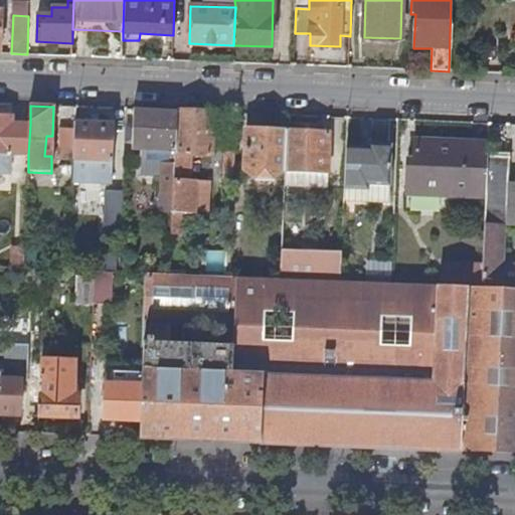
[(172,213),(175,111),(134,110),(132,150),(136,150),(136,158),(141,158),(141,166),(163,167),(162,194),(163,194),(162,204),(159,204),(159,212),(172,213)]
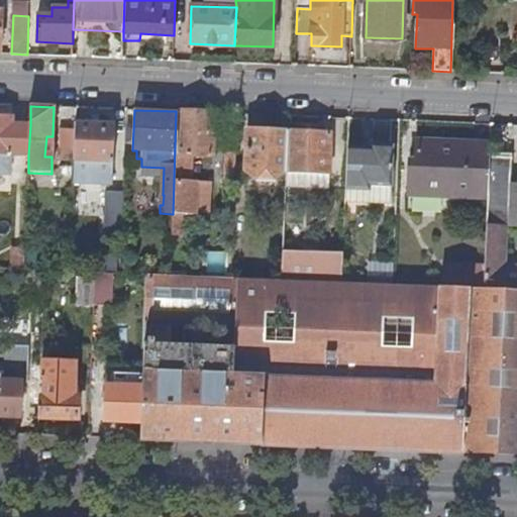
[(213,113),(176,111),(173,214),(188,215),(200,215),(201,182),(192,182),(193,157),(211,158),(213,113)]
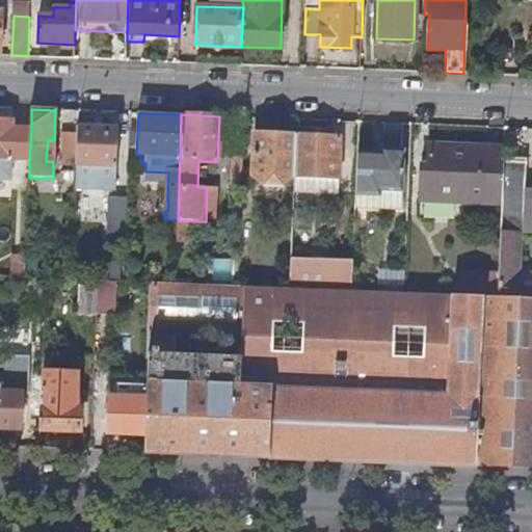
[(0,158),(29,160),(31,129),(12,128),(12,121),(0,120),(0,158)]
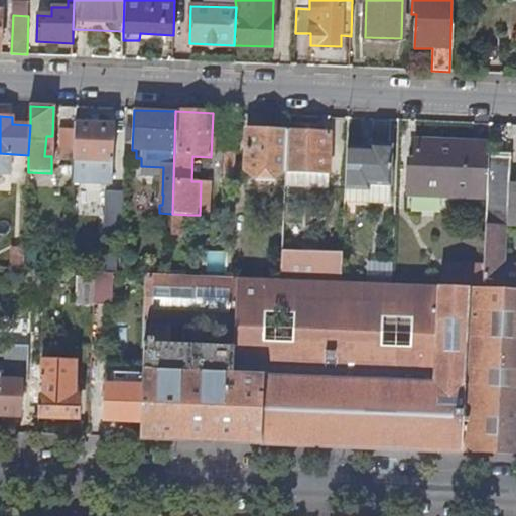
[(76,123),(76,130),(75,160),(75,162),(74,183),(112,185),(114,125),(76,123)]
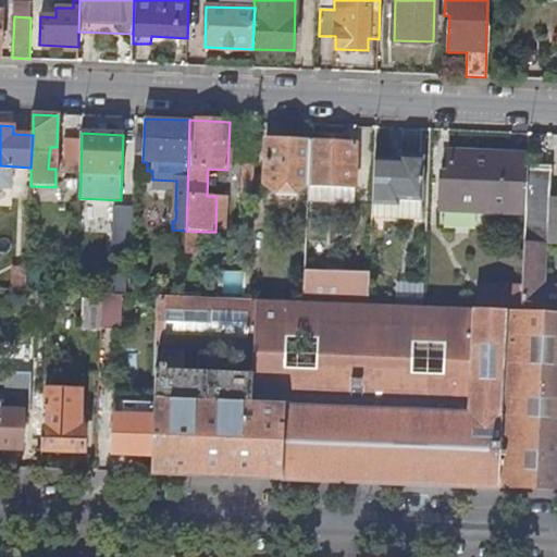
[(293,185),(308,186),(310,141),(268,139),(265,184),(282,185),(282,196),(292,197),(293,185)]
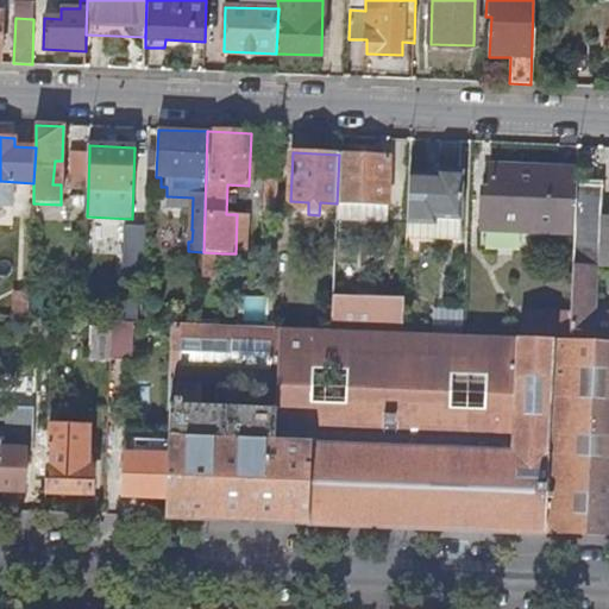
[(88,192),(88,189),(89,154),(73,154),(71,192),(88,192)]
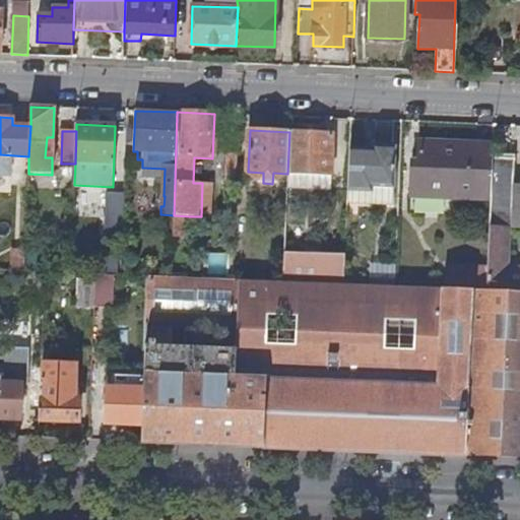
[(332,134),(289,132),(287,174),(294,174),(331,175),(332,134)]
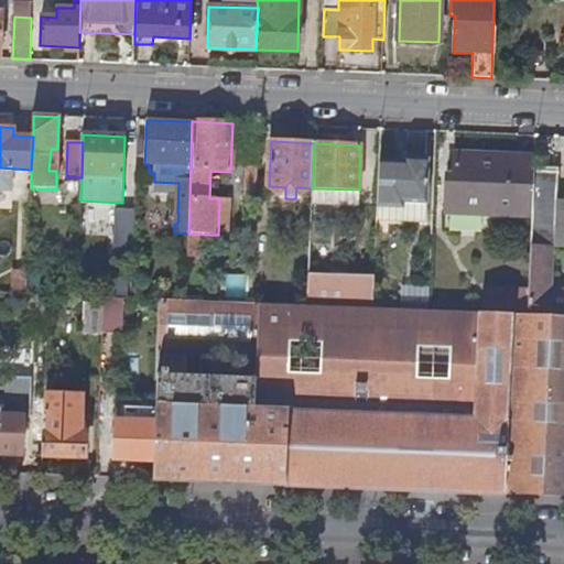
[(256,201),(258,147),(247,145),(245,199),(256,201)]
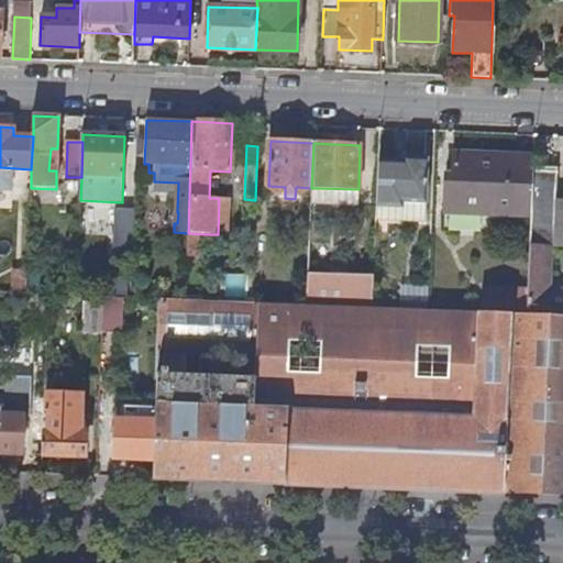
[(444,212),(531,216),(532,168),(533,157),(453,155),(453,177),(445,176),(444,212)]
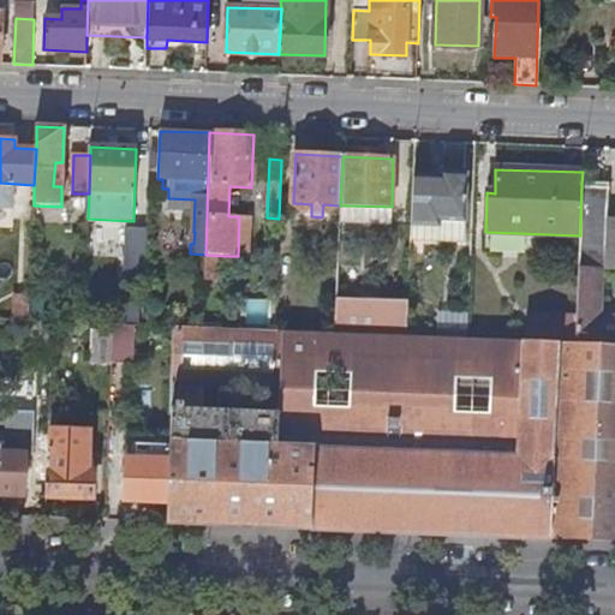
[(441,178),(413,177),(411,226),(439,227),(441,227),(441,222),(465,224),(467,174),(441,173),(441,178)]
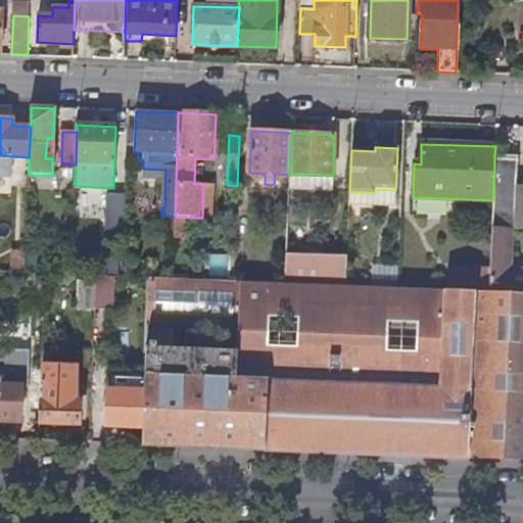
[(490,269),(490,292),(522,293),(522,270),(508,270),(510,230),(514,230),(514,229),(516,187),(517,157),(494,156),(493,200),(490,269)]
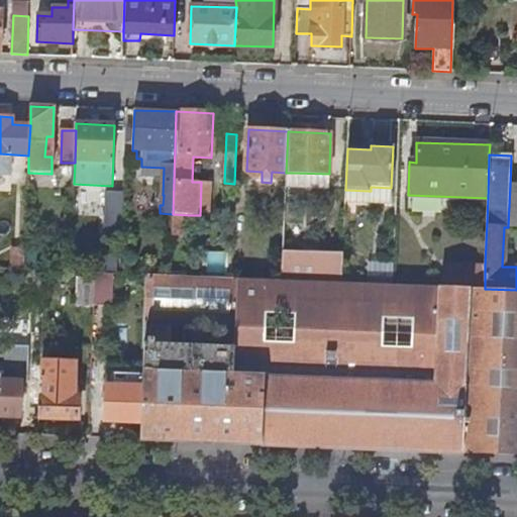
[(292,173),(286,173),(286,187),(328,189),(329,174),(292,173)]
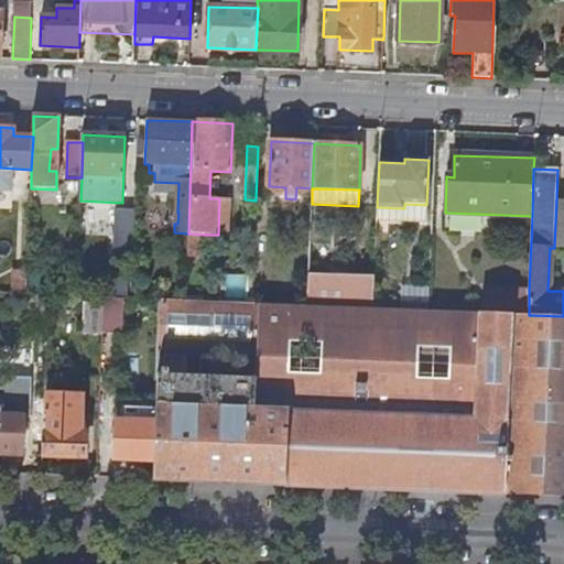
[(231,199),(219,198),(218,235),(230,235),(231,199)]
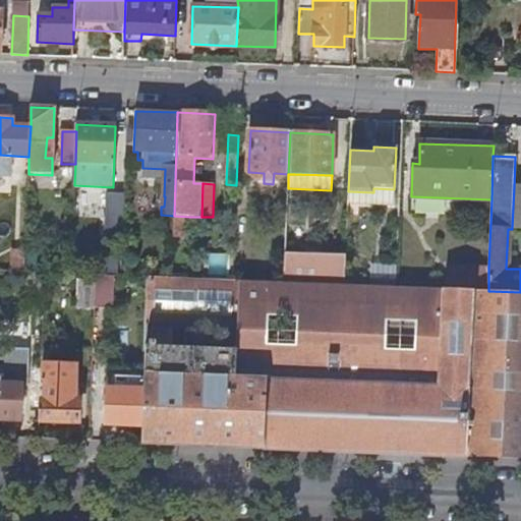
[(520,186),(514,186),(512,228),(520,228),(520,186)]
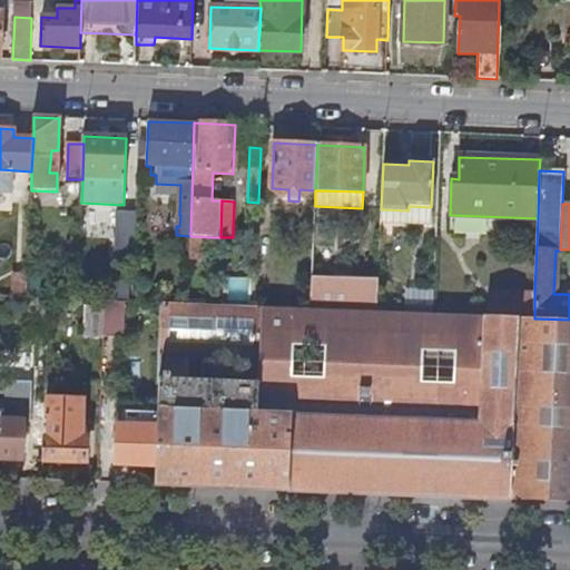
[(409,210),(406,210),(406,217),(404,217),(403,223),(406,226),(414,226),(414,224),(431,224),(431,207),(409,206),(409,210)]
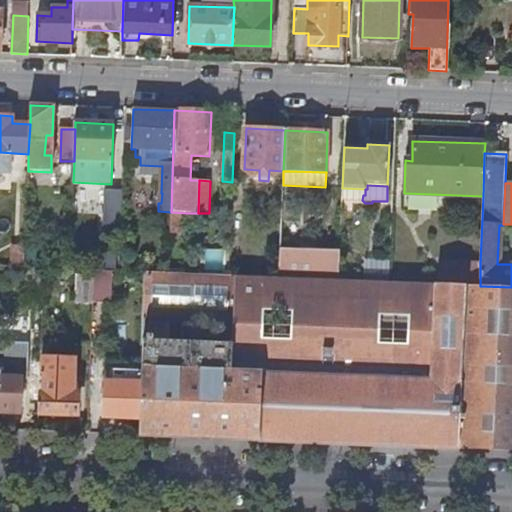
[(365,189),(342,188),(342,199),(362,200),(363,195),(365,195),(365,189)]
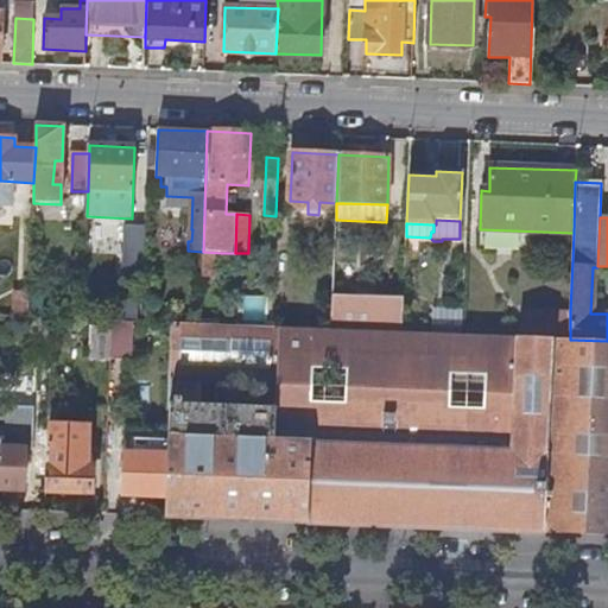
[(122,273),(144,273),(145,226),(124,226),(122,273)]
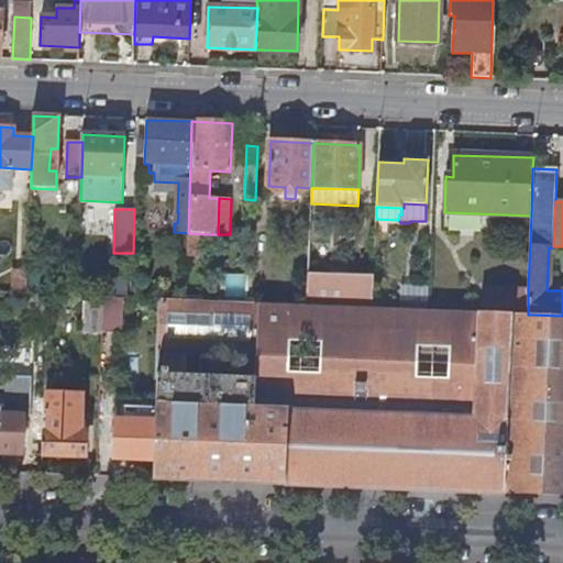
[(205,234),(188,233),(187,256),(203,256),(205,234)]
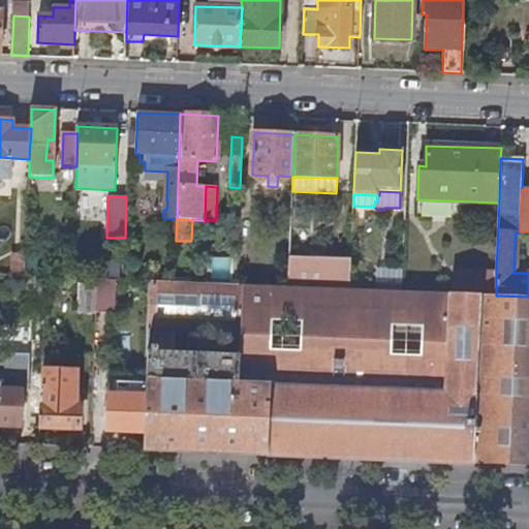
[(13,256),(12,276),(16,276),(25,276),(26,256),(13,256)]
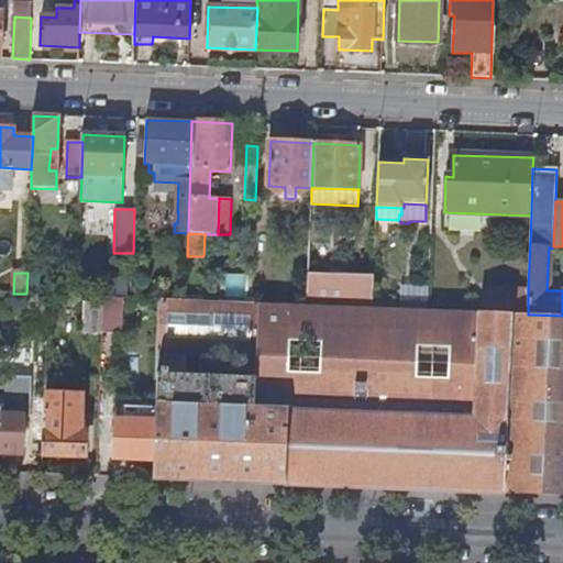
[(307,306),(373,308),(374,276),(308,274),(307,306)]
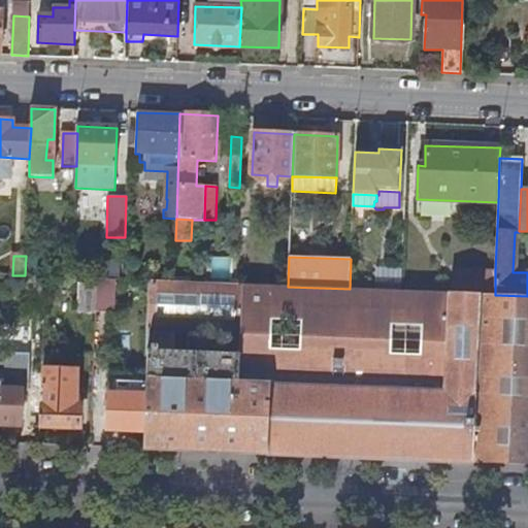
[(495,295),(495,271),(453,270),(452,293),(480,295),(495,295)]
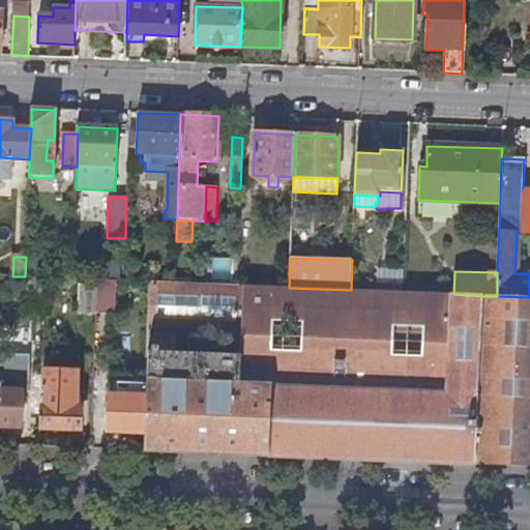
[(25,315),(45,315),(46,277),(27,277),(25,315)]
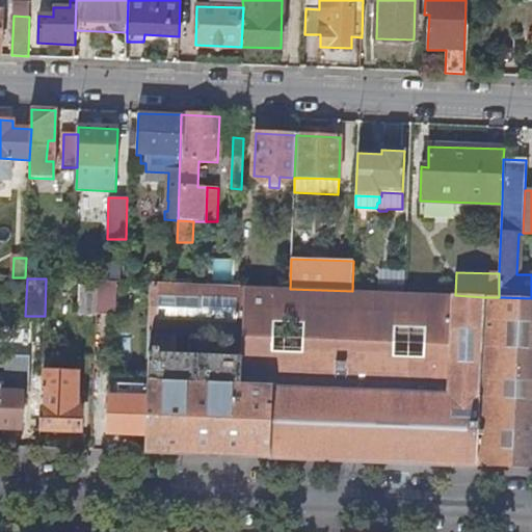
[(114,314),(115,282),(98,281),(98,286),(97,313),(114,314)]
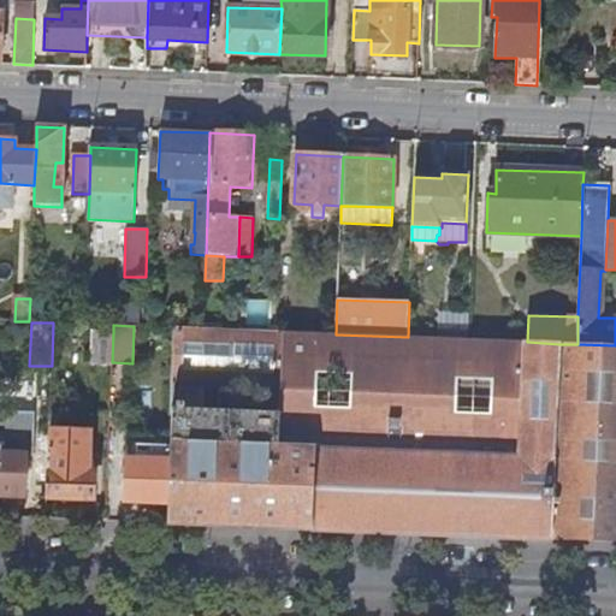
[(282,389),(284,332),(276,332),(246,331),(202,329),(173,327),(172,384),(282,389)]
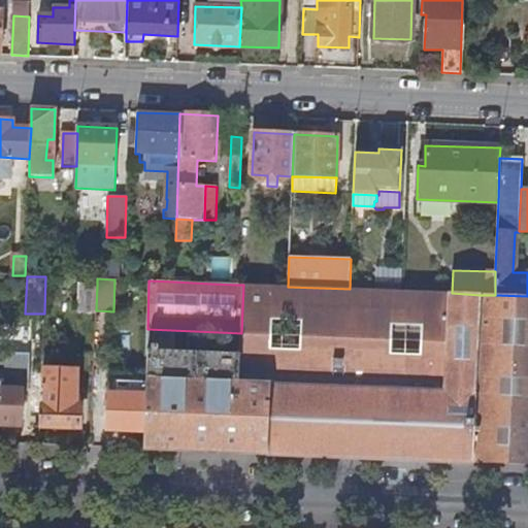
[(76,310),(96,310),(97,284),(77,284),(76,310)]
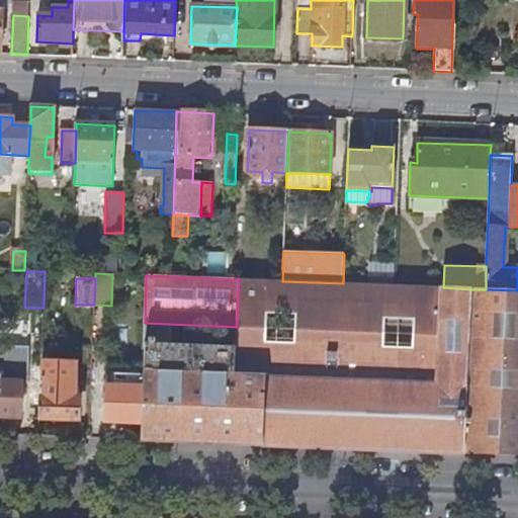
[(463,453),(470,289),(443,287),(394,285),(343,283),(282,281),(239,279),(237,327),(241,328),(240,348),(236,347),(235,376),(265,377),(263,445),(306,447),(463,453)]
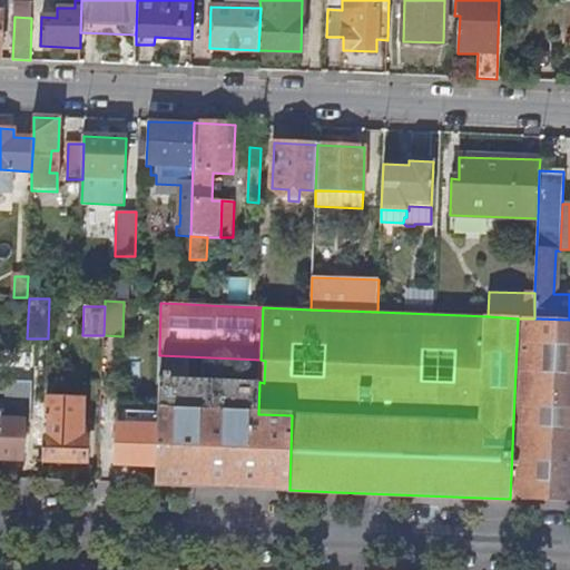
[(569,320),(534,318),(518,318),(510,499),(569,501),(569,320)]
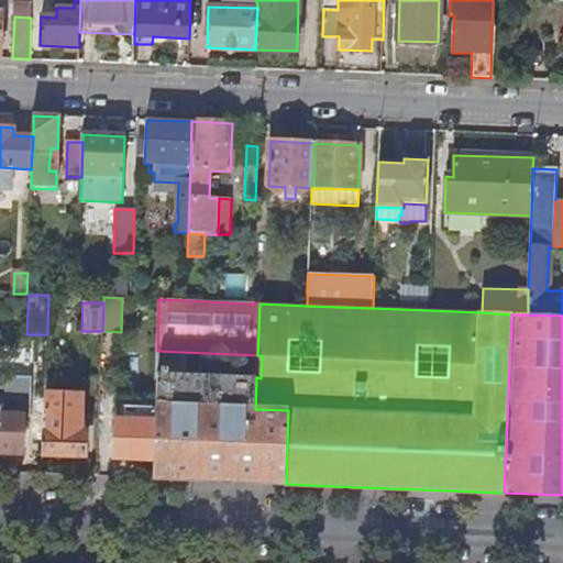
[(257,355),(157,351),(156,374),(256,377),(257,355)]
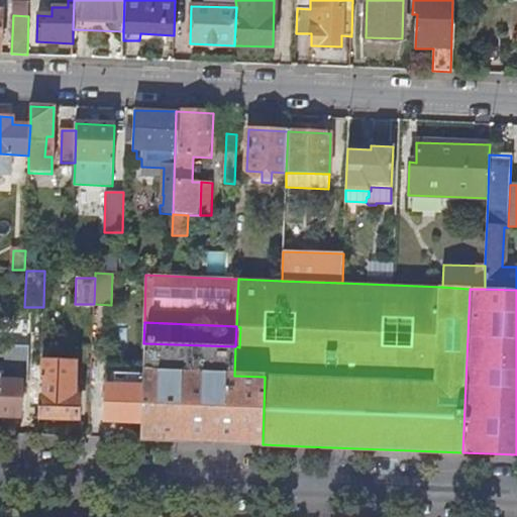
[(142,365),(140,422),(140,439),(145,440),(146,409),(165,410),(164,440),(207,442),(263,444),(265,377),(234,376),(235,346),(143,343),(142,365)]
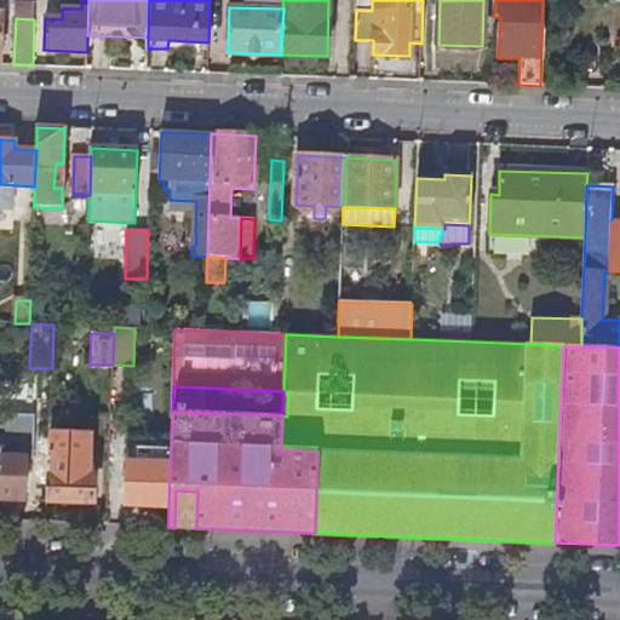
[(35,415),(0,413),(0,499),(26,500),(26,481),(33,481),(35,415)]
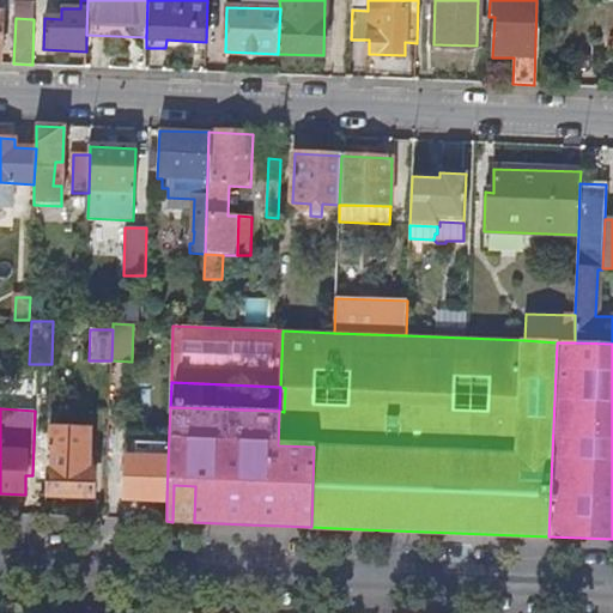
[(89,429),(49,428),(47,495),(92,496),(93,469),(87,469),(89,429)]
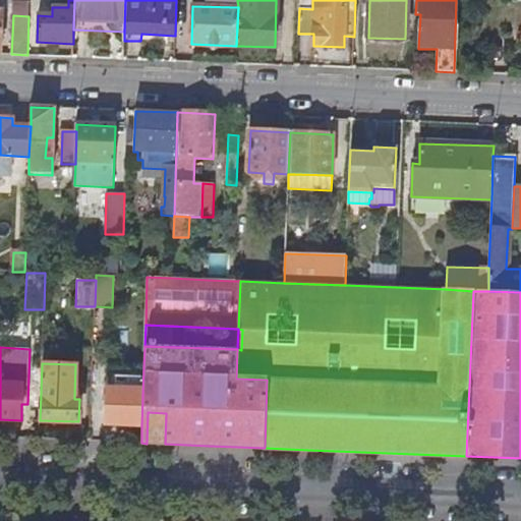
[(107,424),(141,425),(143,367),(109,365),(107,424)]
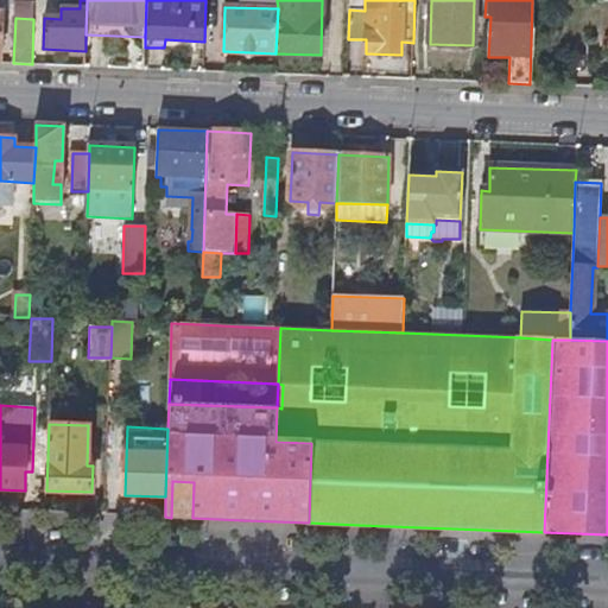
[(172,481),(171,518),(182,518),(192,518),(194,482),(172,481)]
